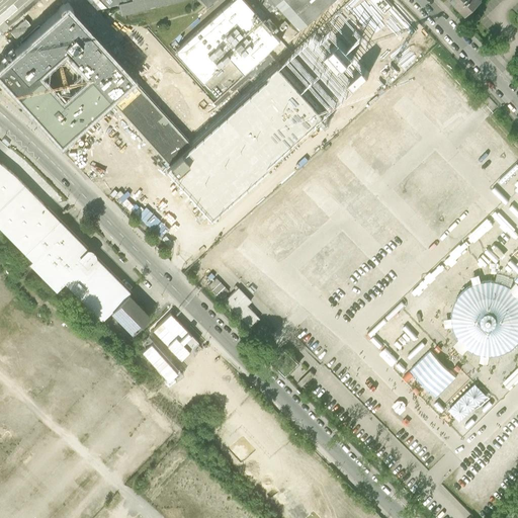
[(55,16),(67,6),(62,0),(59,0),(49,8),(55,16)]
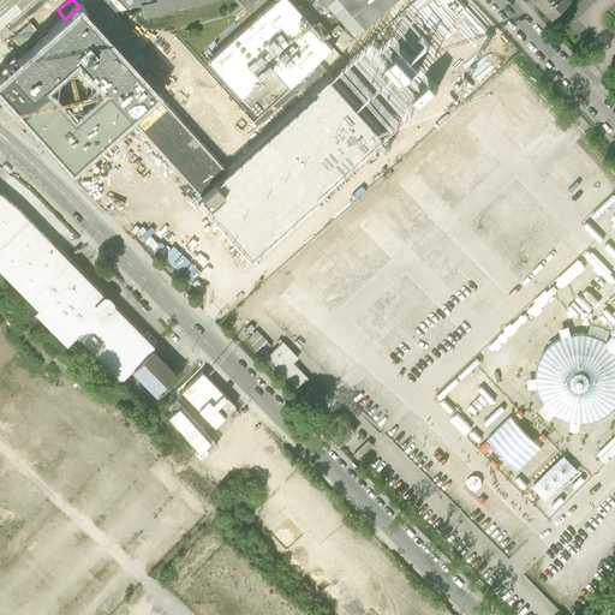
[(102,0),(105,1),(105,0),(109,0),(107,4),(115,12),(141,6),(157,1),(156,0),(102,0)]
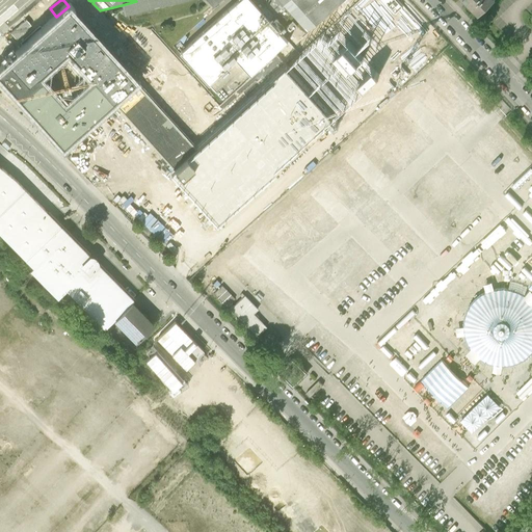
[(139,0),(136,1),(122,5),(124,12),(124,16),(191,0),(205,0),(212,7),(220,0),(139,0)]
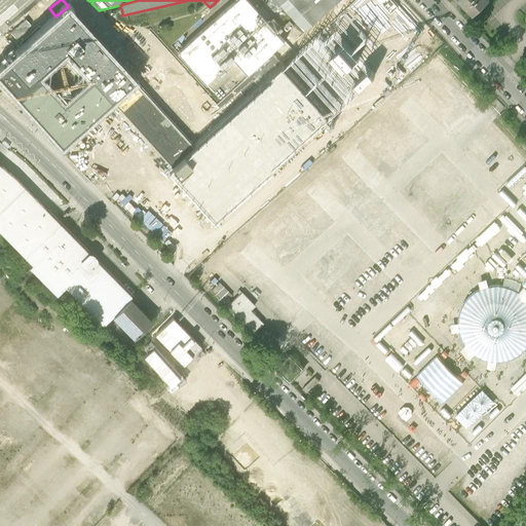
[(237,0),(177,54),(207,86),(234,63),(247,76),(285,43),(246,0),(237,0)]
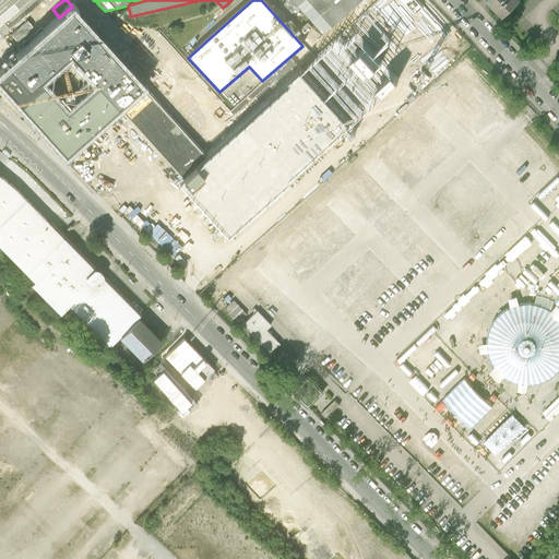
[(271,0),(287,18),(298,9),(289,0),(271,0)]
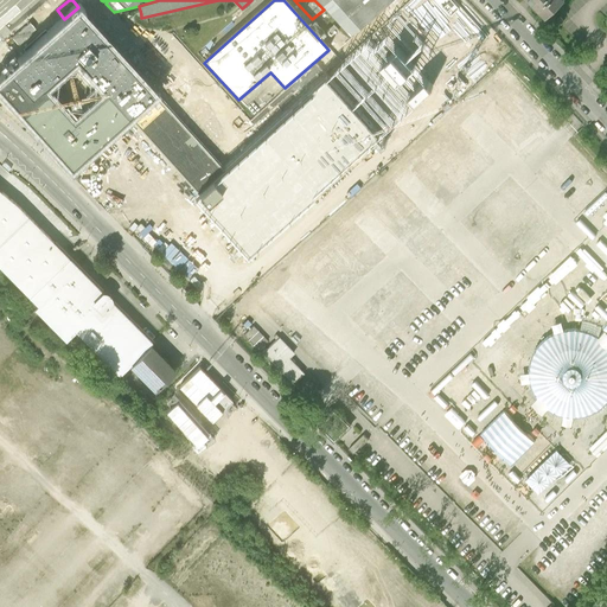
[(314,0),(324,10),(350,38),(393,0),(314,0)]
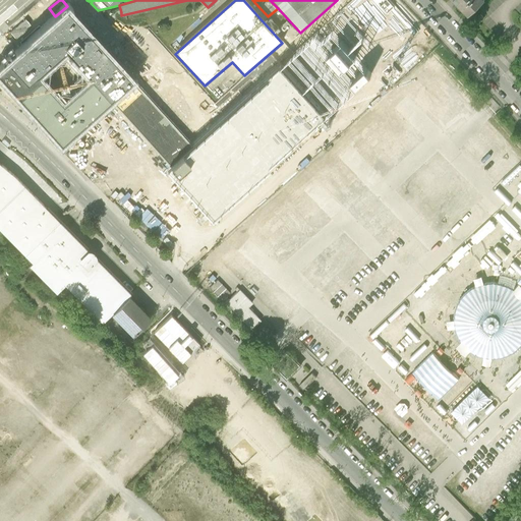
[(388,0),(353,0),(281,67),(325,116),(370,76),(368,74),(418,33),(388,0)]
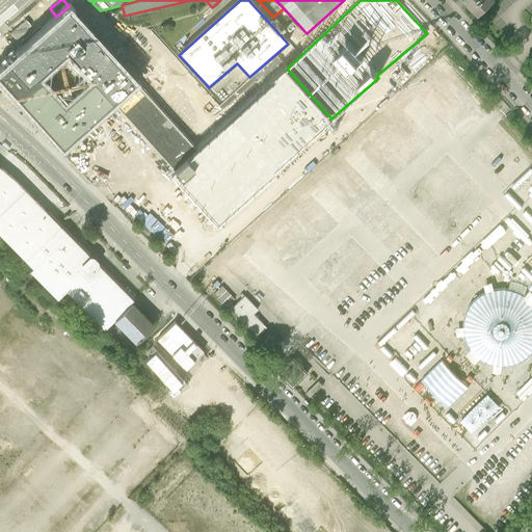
[(464,0),(478,14),(493,0),(464,0)]
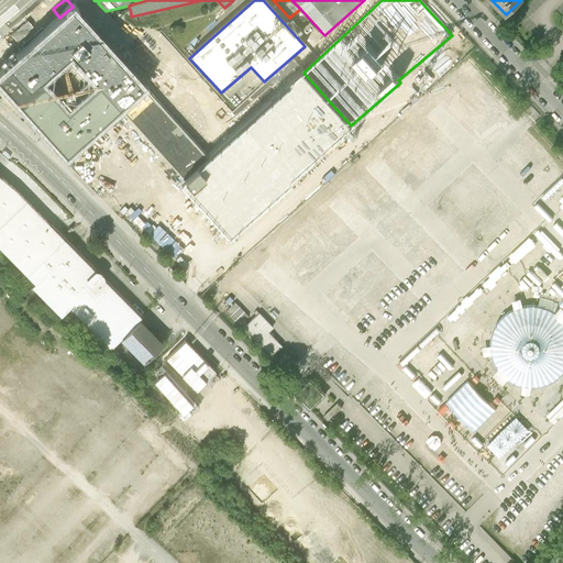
[(141,89),(72,12),(0,76),(0,86),(65,157),(119,108),(141,89)]
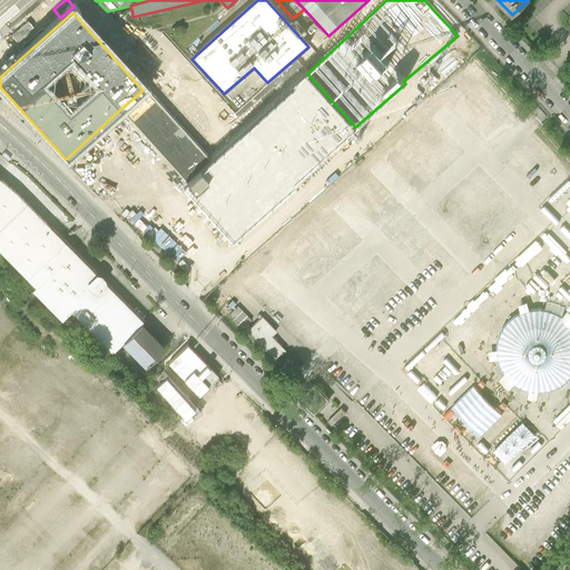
[(28,23),(12,37),(18,45),(30,33),(29,32),(33,29),(28,23)]
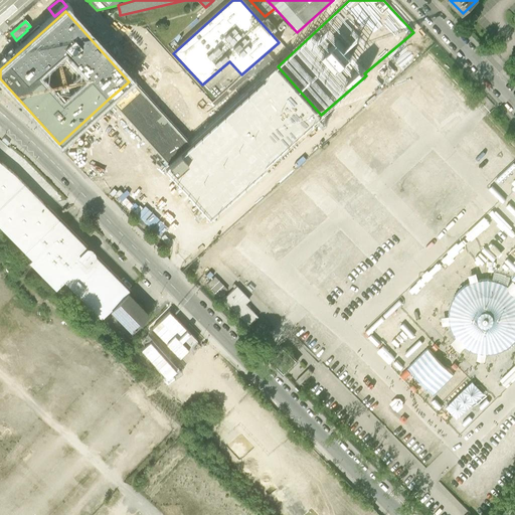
[(278,66),(189,145),(169,165),(163,170),(208,220),(323,117),(321,115),(278,66)]
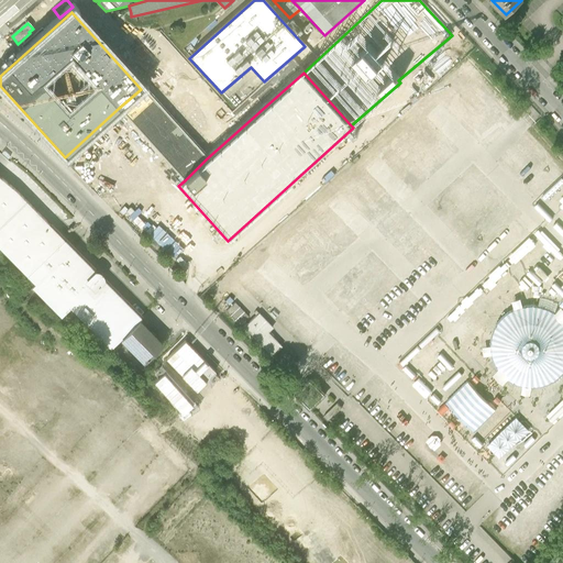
[(207,158),(141,89),(119,108),(185,180),(207,158)]
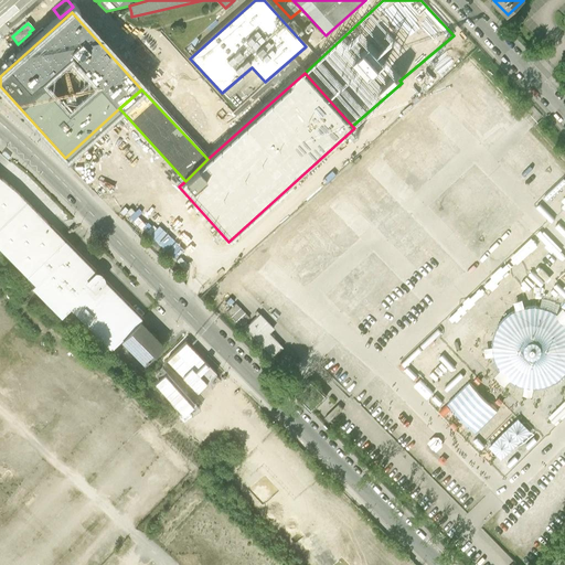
[(0,249),(35,286),(73,248),(16,191),(0,178),(0,249)]
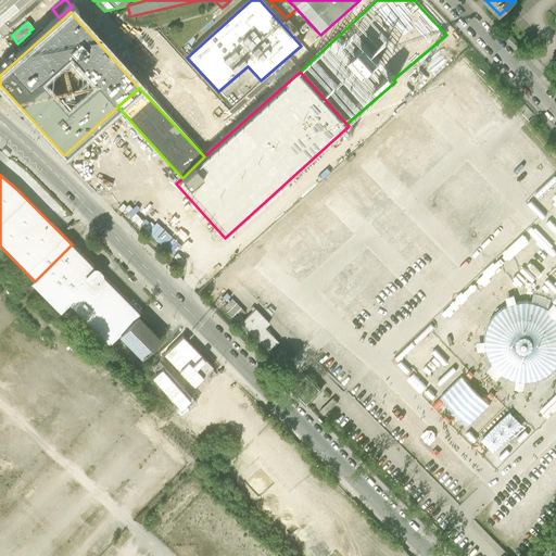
[(60,314),(70,304),(110,344),(119,335),(137,317),(140,314),(96,269),(72,244),(35,281),(32,285),(60,314)]
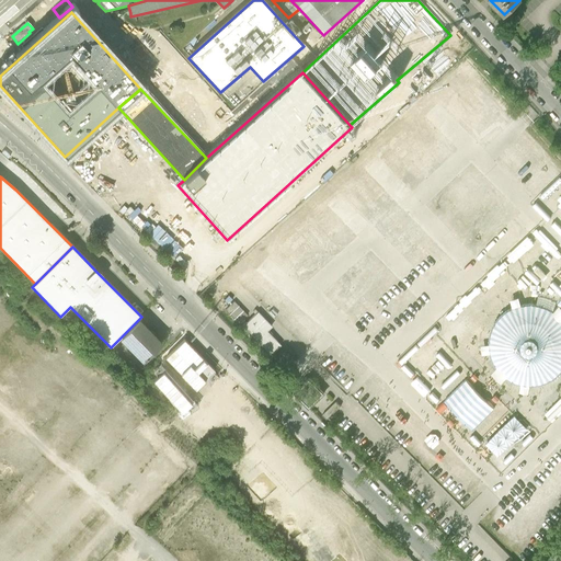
[(235,302),(225,311),(239,325),(248,317),(235,302)]
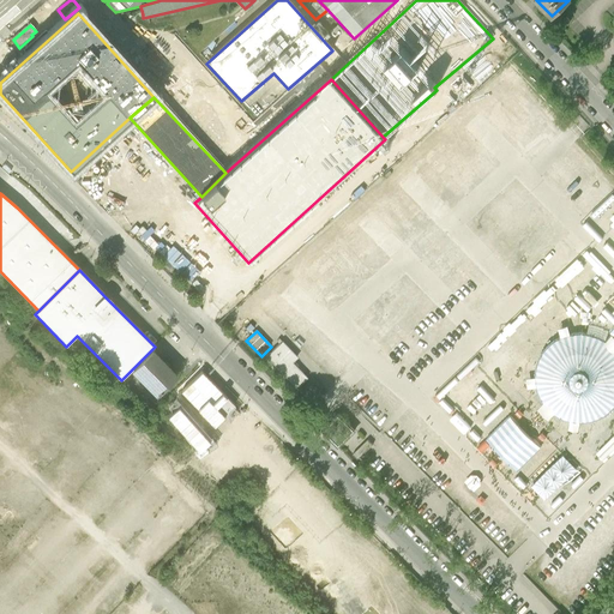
[(283,343),(266,357),(296,389),(307,379),(292,363),(298,359),(283,343)]
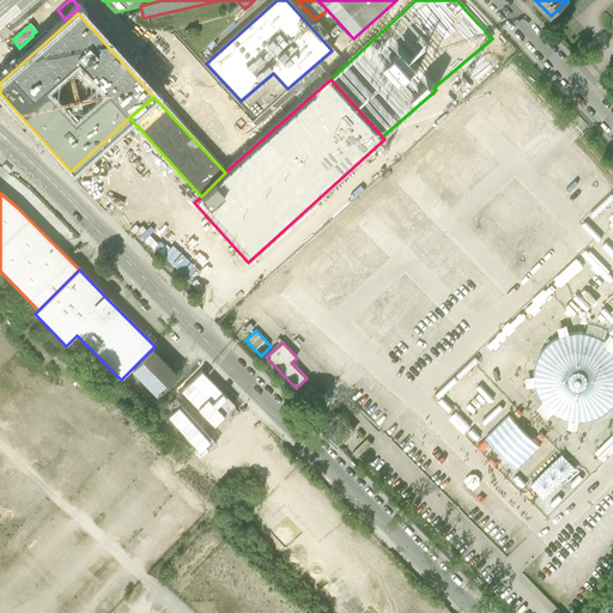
[(151,350),(132,369),(157,394),(177,375),(151,350)]
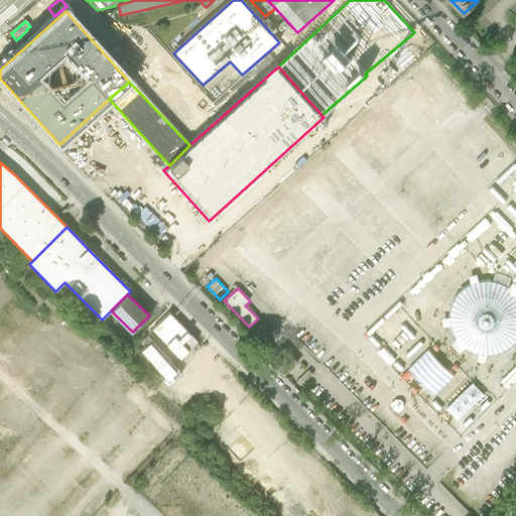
[(301,384),(311,374),(307,370),(297,380),(301,384)]
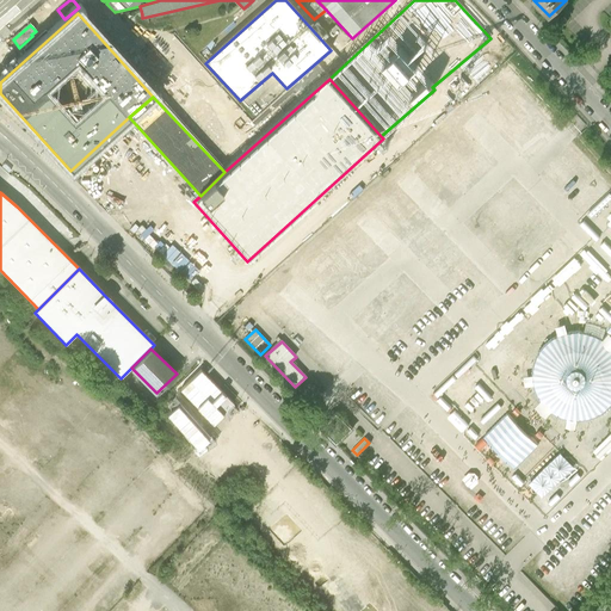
[(403,498),(411,491),(389,468),(382,475),(403,498)]
